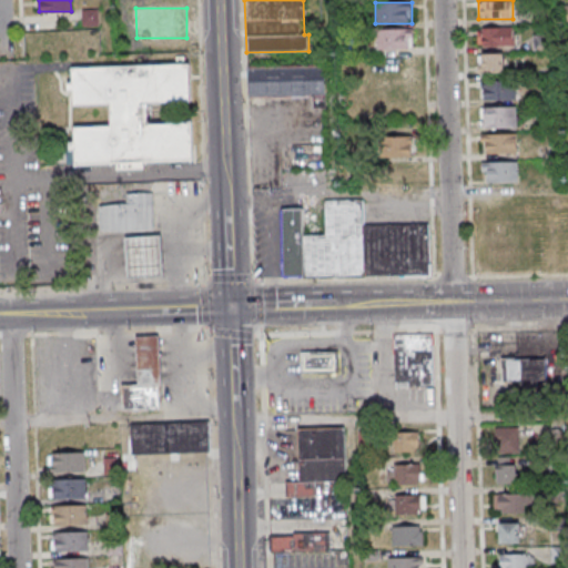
[(99,24),(98,9),(83,10),(83,26),(99,24)]
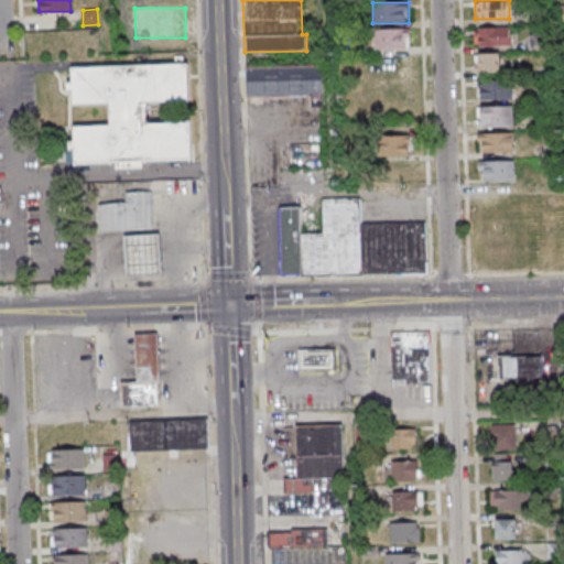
[(512,28),(476,28),(476,46),(512,46),(512,28)]
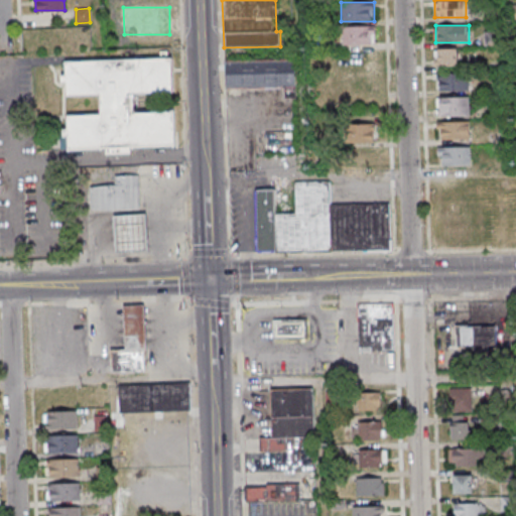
[(342,45),(375,45),(375,26),(342,26),(342,45)]
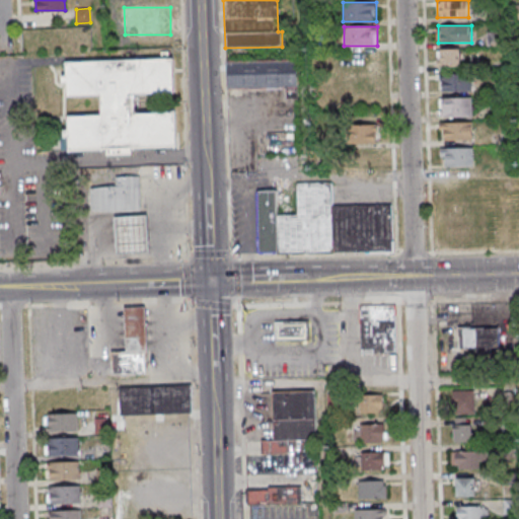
[(460,66),(460,50),(438,50),(438,66),(460,66)]
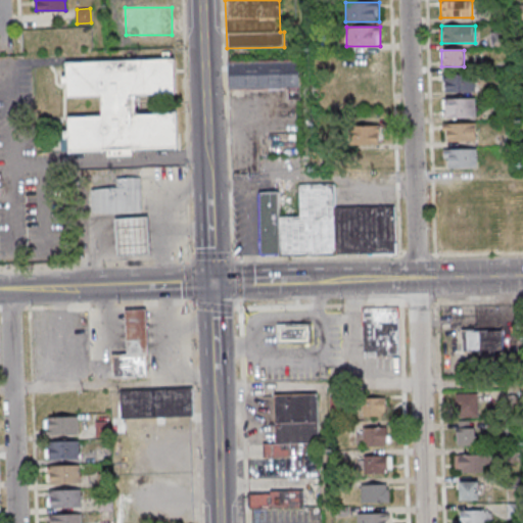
[(345,52),(345,69),(381,69),(381,52),(345,52)]
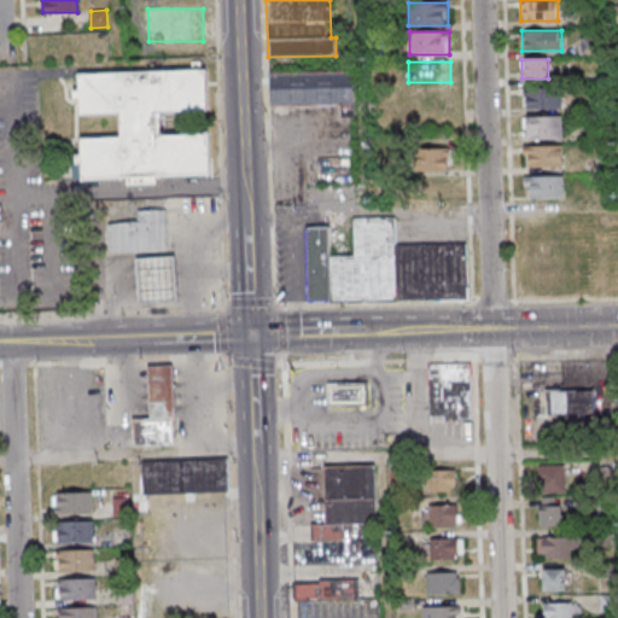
[(213,175),(210,133),(162,135),(161,111),(209,110),(208,69),(77,73),(79,114),(121,112),(121,136),(80,138),(81,179),(213,175)]
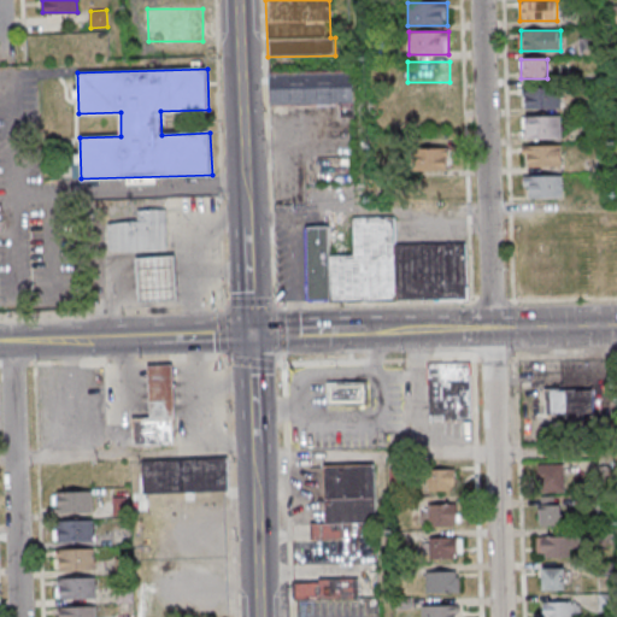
[(269,71),(269,104),(350,104),(350,71),(269,71)]
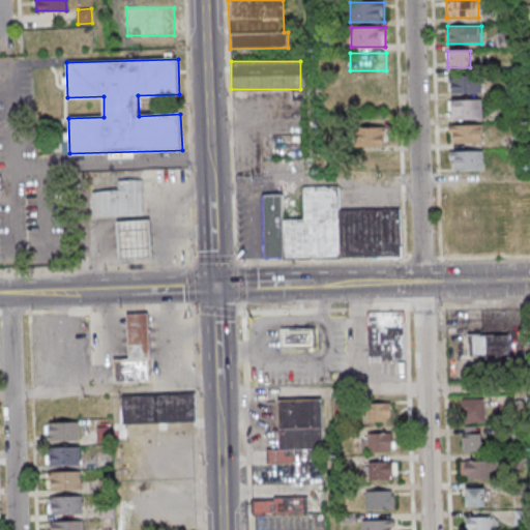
[(449,76),(449,93),(482,93),(482,76),(449,76)]
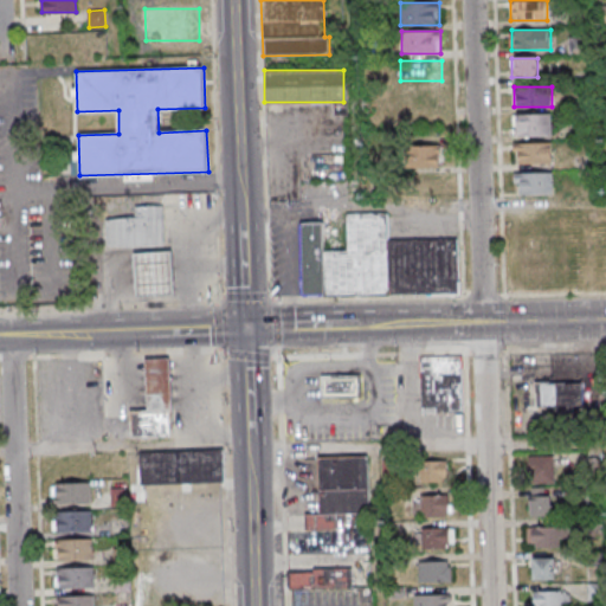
[(550,114),(514,114),(514,136),(550,136),(550,114)]
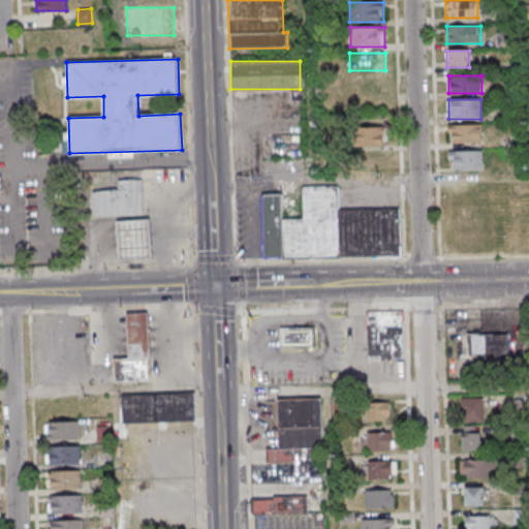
[(481,143),(481,125),(449,125),(449,143),(481,143)]
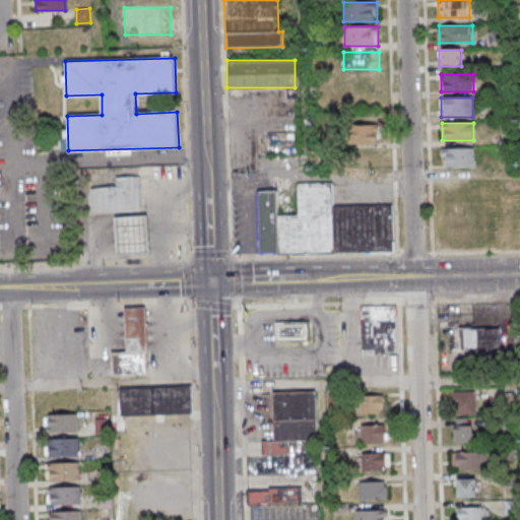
[(379,143),(379,125),(352,125),(352,143),(379,143)]
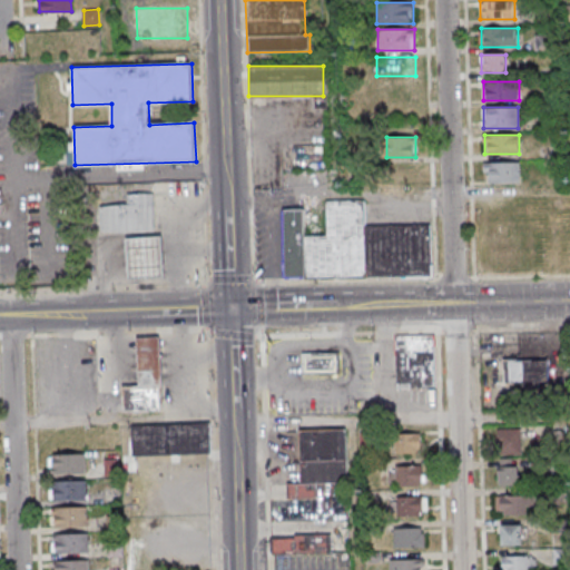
[(484,182),(521,182),(521,163),(484,163),(484,182)]
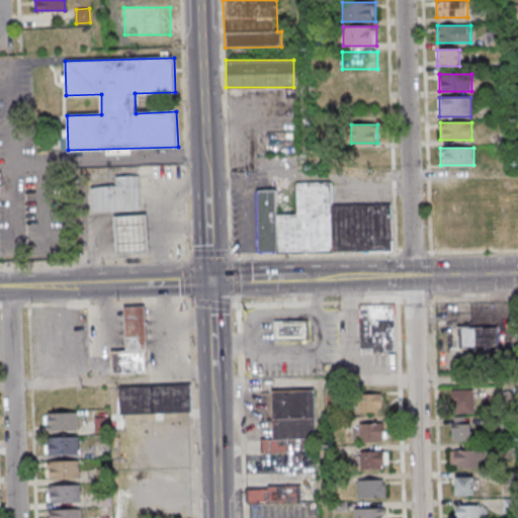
[(376,151),(348,151),(348,168),(375,168),(376,151)]
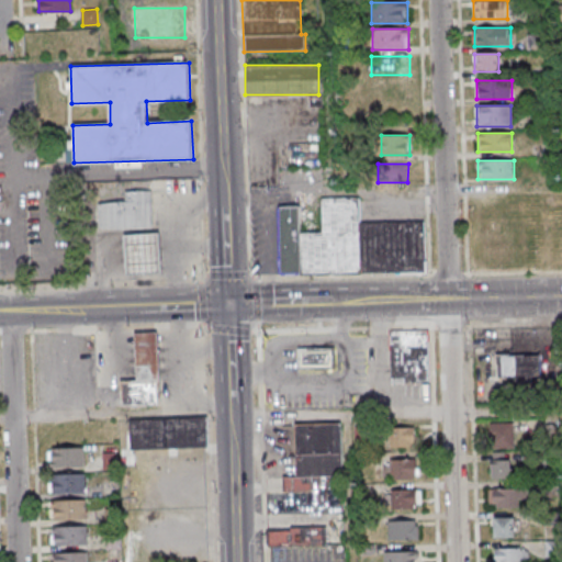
[(155,227),(154,192),(128,192),(128,203),(101,204),(102,228),(155,227)]
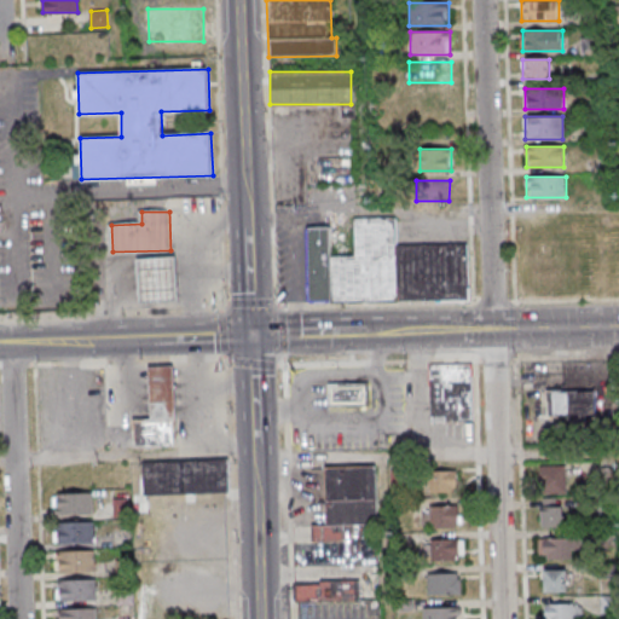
[(307,304),(470,301),(469,244),(395,246),(395,219),(354,219),(356,255),(331,256),(331,226),(306,226),(307,304)]
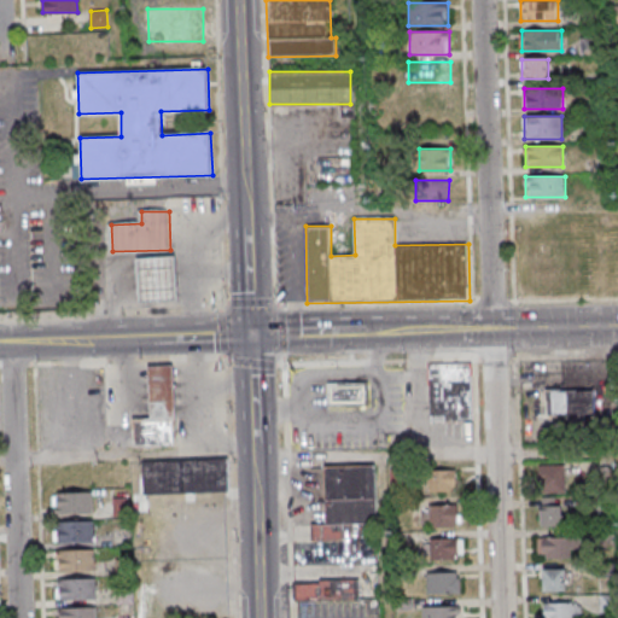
[(141,301),(182,298),(179,255),(139,257),(141,301)]
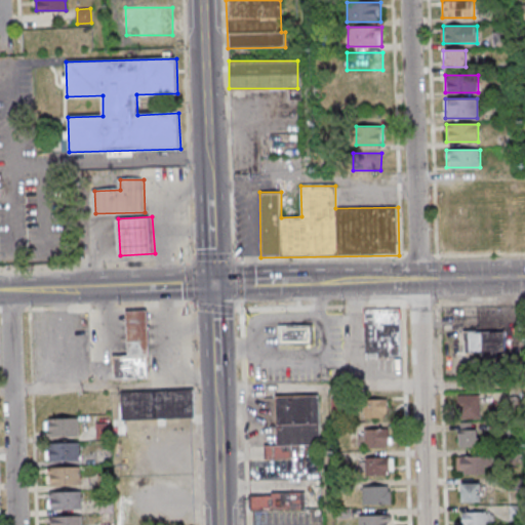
[(364,358),(401,358),(401,308),(364,308),(364,358)]
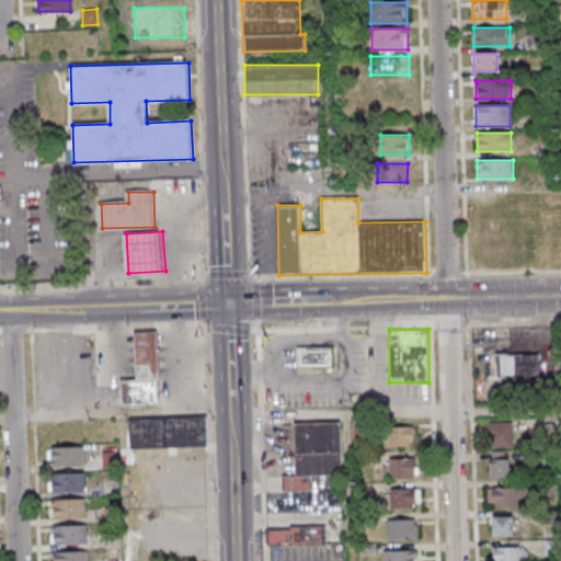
[(162,378),(139,379),(137,331),(160,330),(162,378)]
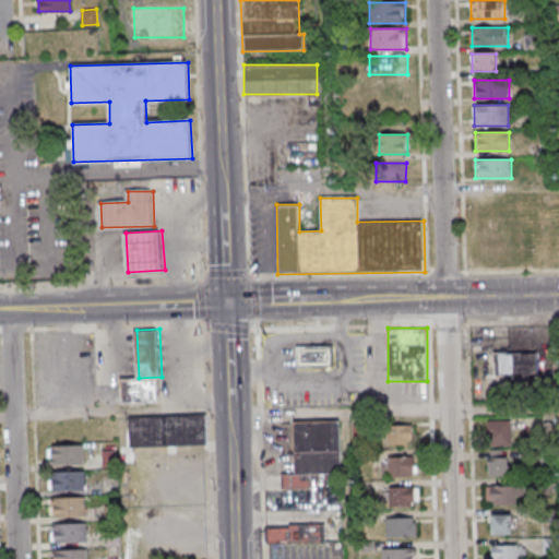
[(297,366),(334,366),(334,345),(297,345),(297,366)]
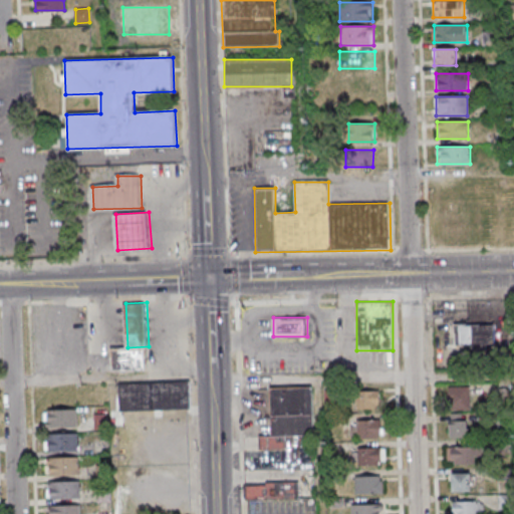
[(494,324),(453,324),(453,349),(494,349),(494,324)]
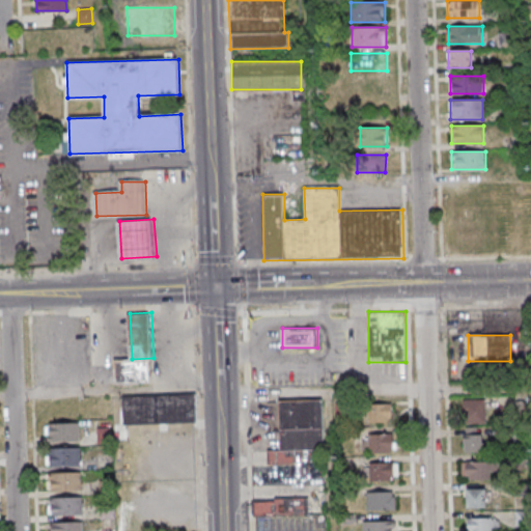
[(155,381),(154,358),(116,359),(117,383),(155,381)]
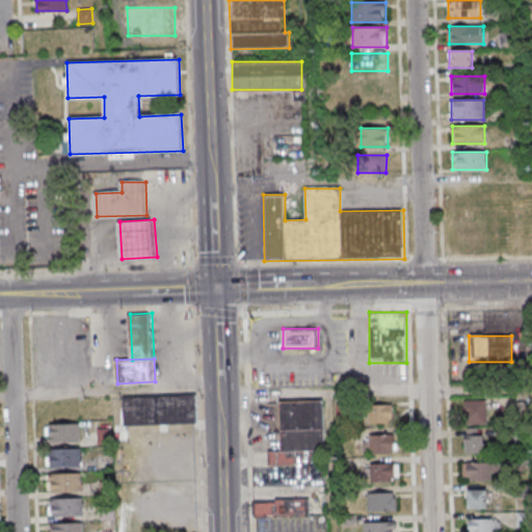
[(123,396),(124,426),(197,425),(197,395),(123,396)]
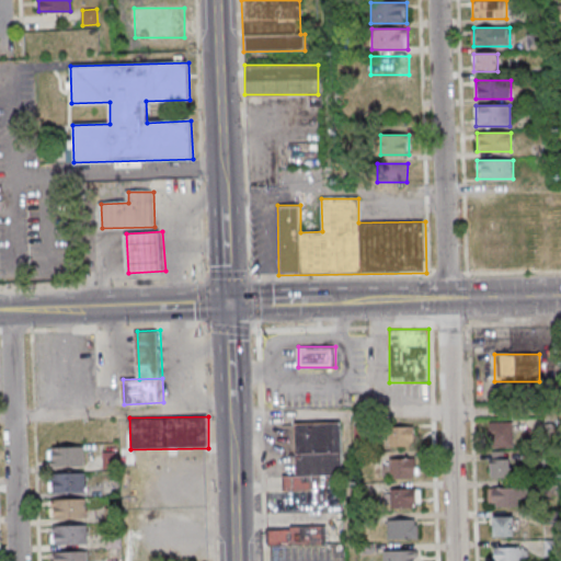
[(295,476),(283,476),(283,491),(312,491),(312,477),(342,476),(342,422),(295,422),(295,476)]
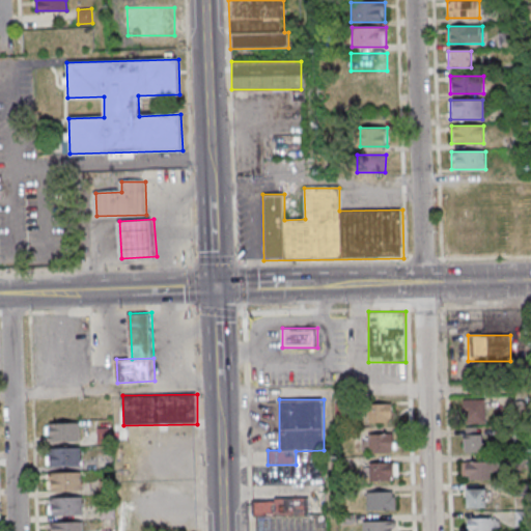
[(485,423),(485,399),(463,399),(463,423),(485,423)]
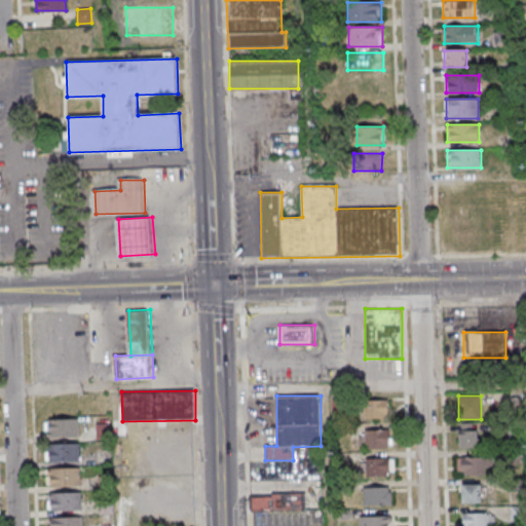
[(387,401),(364,401),(364,419),(387,419),(387,401)]
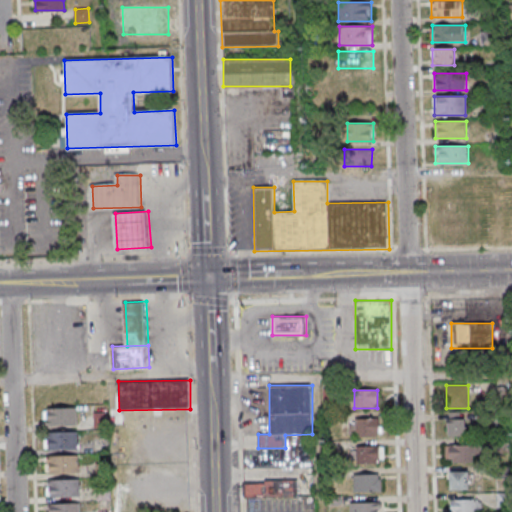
[(47,408),(47,425),(78,425),(78,408),(47,408)]
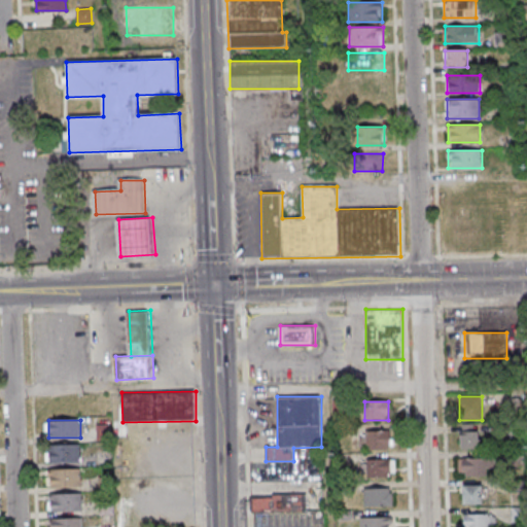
[(479,450),(479,424),(460,424),(460,450),(479,450)]
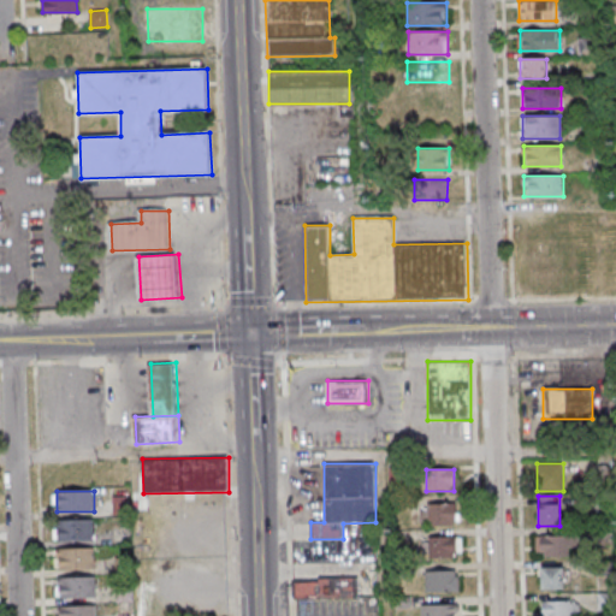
[(424,526),(457,526),(457,504),(424,504),(424,526)]
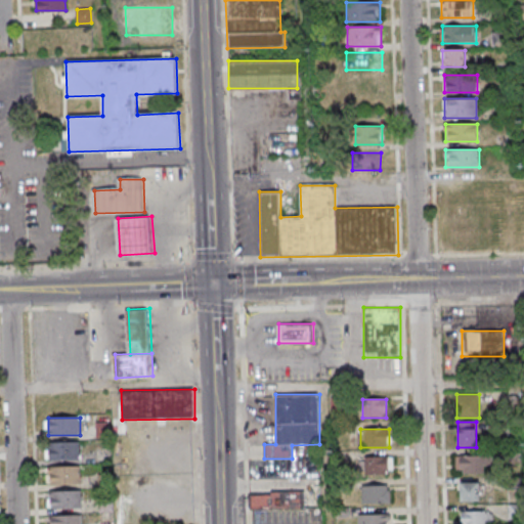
[(79,442),(48,442),(48,460),(79,460),(79,442)]
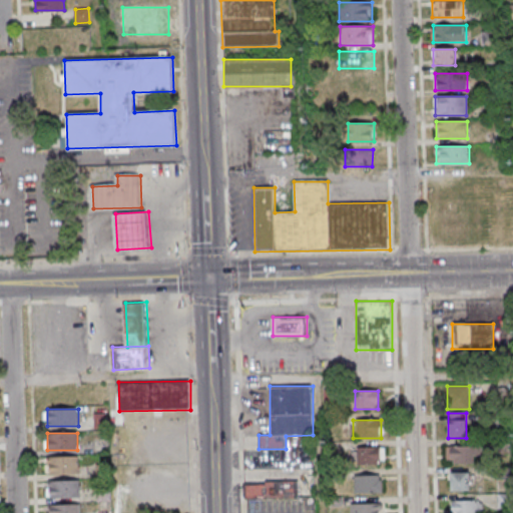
[(446,446),(446,464),(479,464),(479,446),(446,446)]
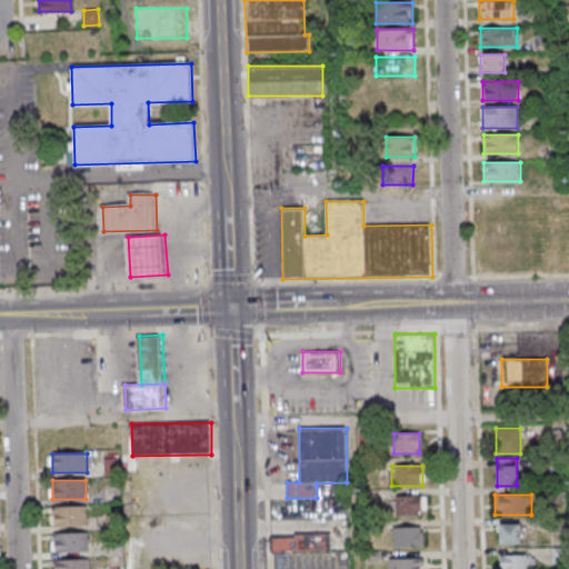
[(425,496),(395,496),(395,515),(425,515),(425,496)]
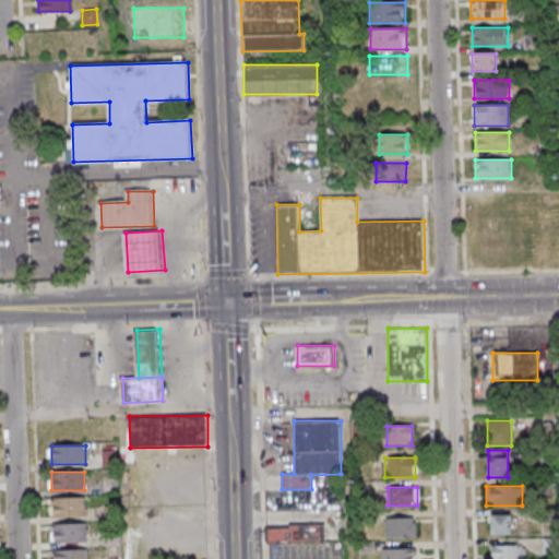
[(86,516),(86,498),(50,498),(50,516),(86,516)]
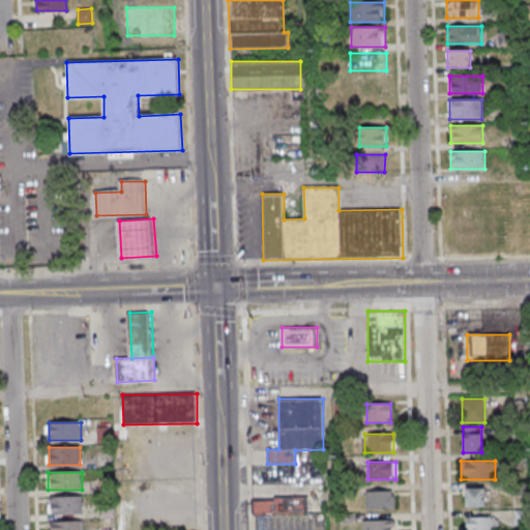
[(465,489),(465,507),(486,507),(486,489),(465,489)]
